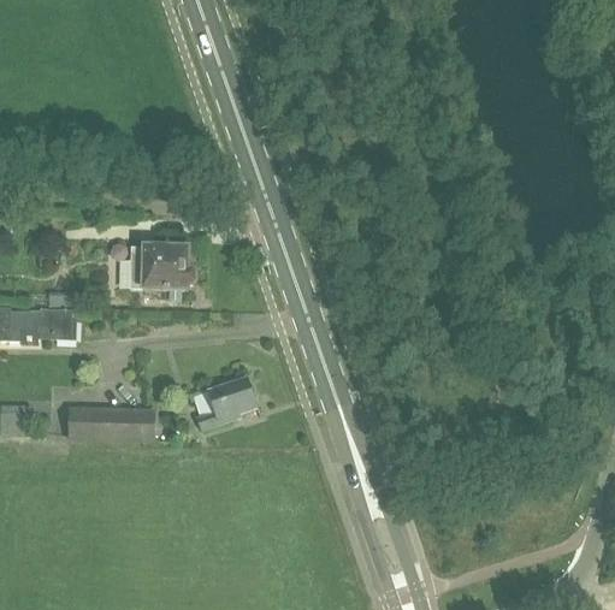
[(129,288),(142,288),(142,286),(187,288),(187,283),(193,283),(195,282),(195,271),(193,268),(188,268),(188,236),(164,236),(164,246),(130,246),(129,288)]
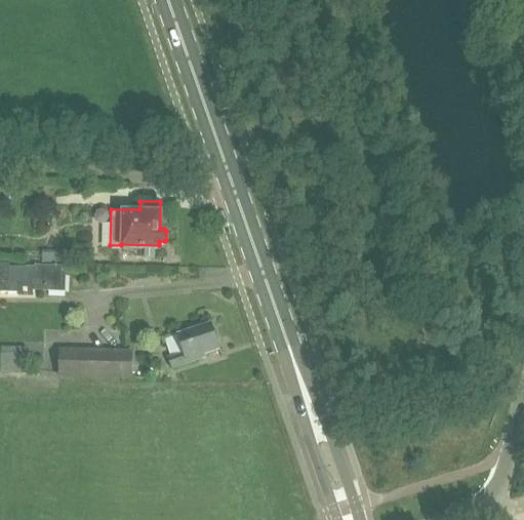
[(68,247),(22,246),(22,257),(68,258),(68,247)]
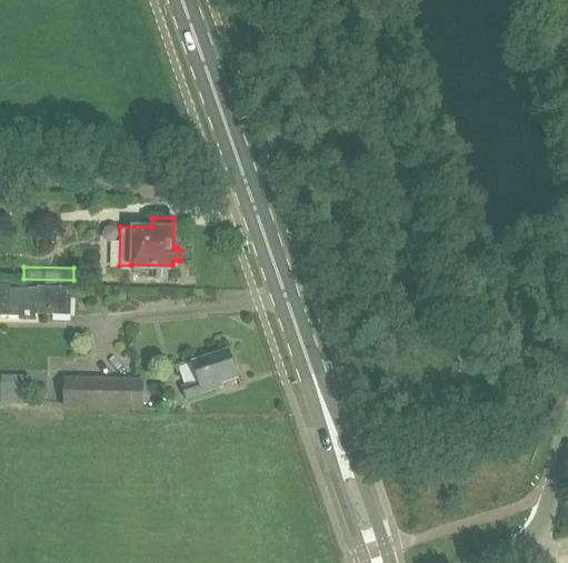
[(0,312),(19,313),(19,303),(36,304),(36,308),(51,308),(50,312),(69,312),(70,294),(66,294),(66,284),(37,283),(37,287),(8,285),(9,282),(0,281),(0,312)]
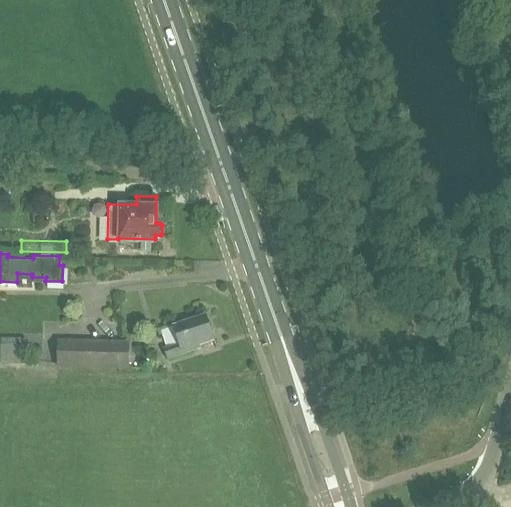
[(205,312),(173,322),(179,342),(163,346),(167,356),(200,346),(198,341),(212,337),(205,312)]
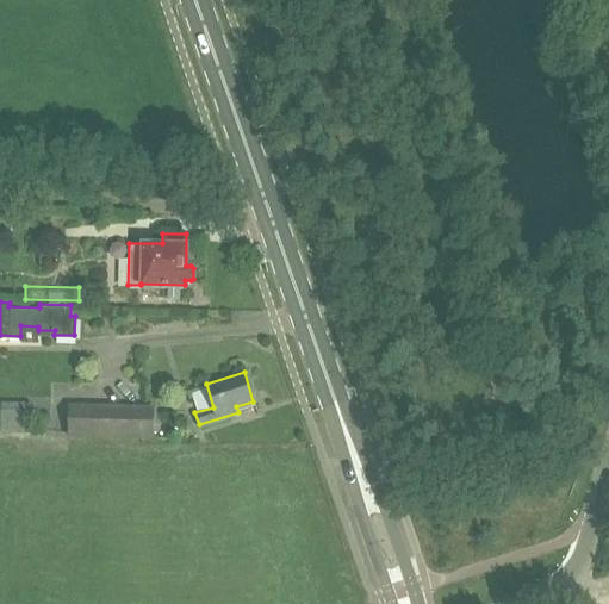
[(68,434),(110,435),(111,400),(68,399),(68,434)]
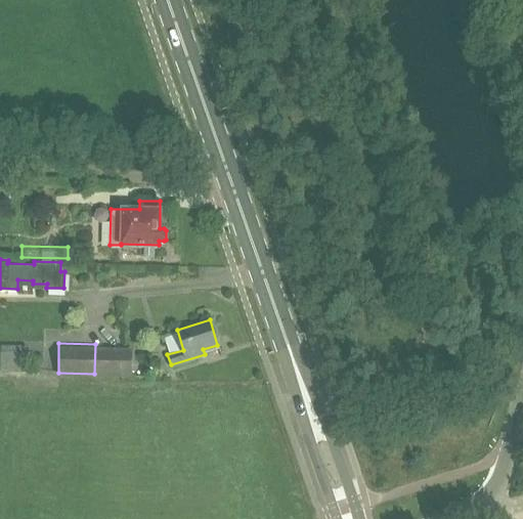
[(95,344),(94,374),(130,375),(130,345),(95,344)]
